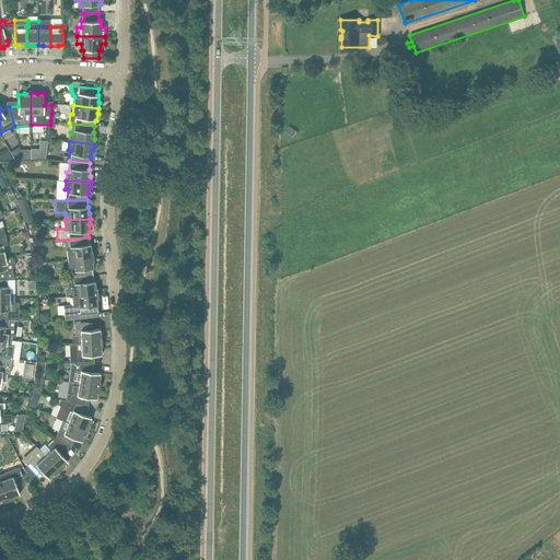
[(68,240),(70,251),(67,251),(68,259),(93,256),(93,251),(91,251),(91,244),(89,244),(89,237),(68,240)]
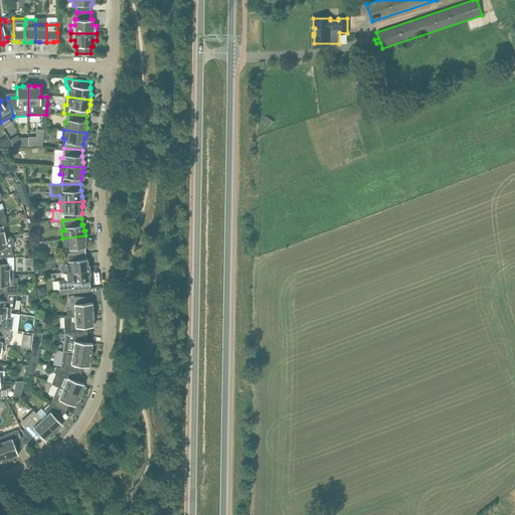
[(86,235),(62,238),(63,246),(66,245),(67,254),(86,252),(84,246),(86,246),(86,240),(87,240),(86,235)]
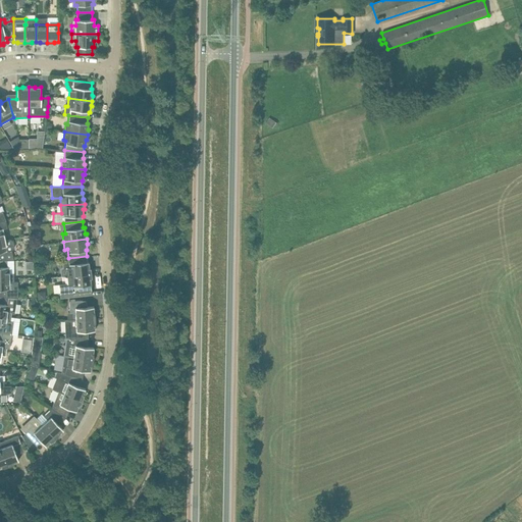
[(5,241),(5,240),(0,241),(0,260),(7,260),(13,260),(11,251),(14,248),(13,241),(10,240),(5,241)]
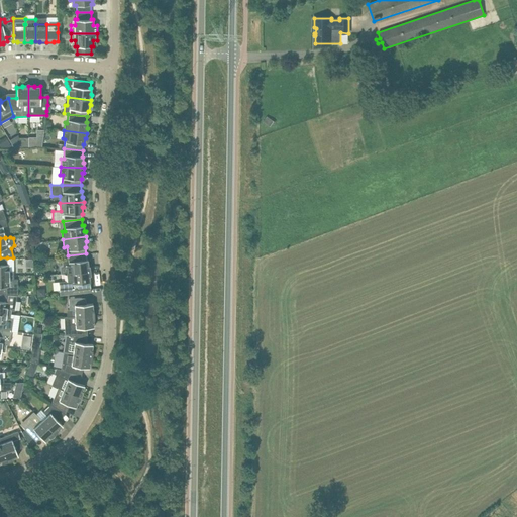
[(86,253),(68,255),(69,265),(66,265),(67,273),(90,271),(90,266),(88,266),(88,260),(87,260),(86,253)]
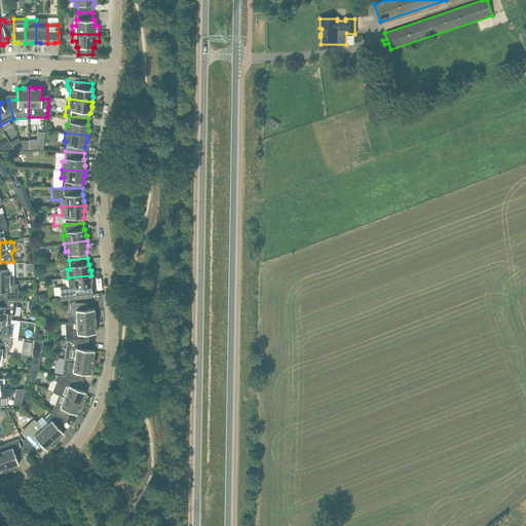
[(7,262),(0,262),(0,279),(13,280),(13,275),(9,276),(9,269),(7,269),(7,262)]
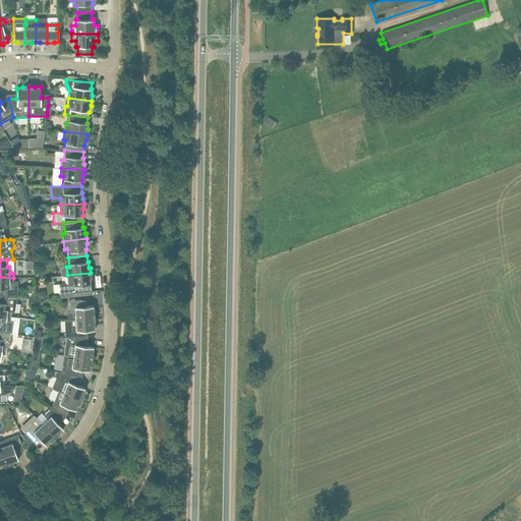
[(90,278),(92,278),(91,273),(67,275),(68,283),(60,284),(61,297),(91,294),(90,284),(91,284),(90,278)]
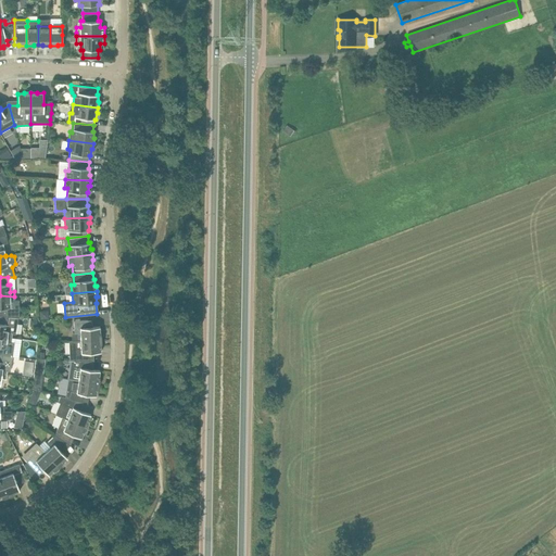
[(14,297),(0,295),(0,315),(19,317),(20,317),(19,311),(20,311),(20,307),(19,307),(19,301),(15,301),(14,297)]
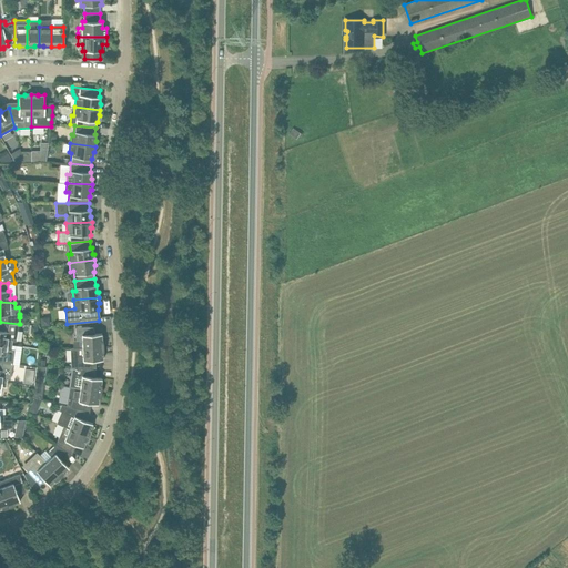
[(0,322),(0,342),(12,344),(12,341),(16,341),(19,324),(0,322)]
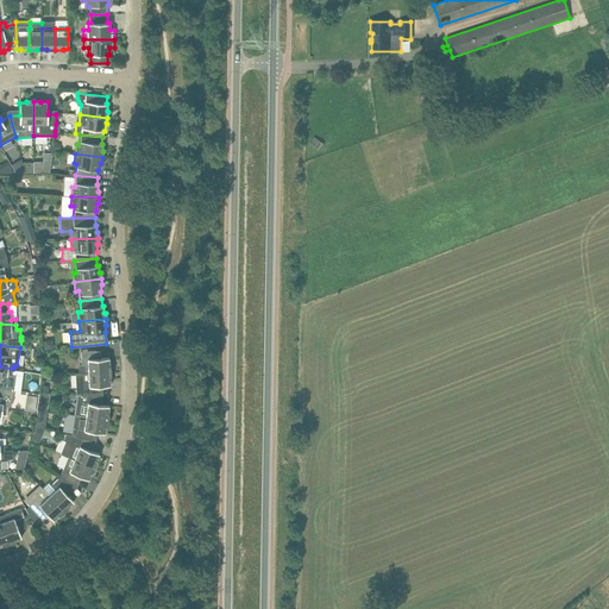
[(85,351),(81,351),(81,365),(88,364),(88,372),(111,371),(111,364),(110,365),(110,358),(96,358),(96,351),(85,351)]
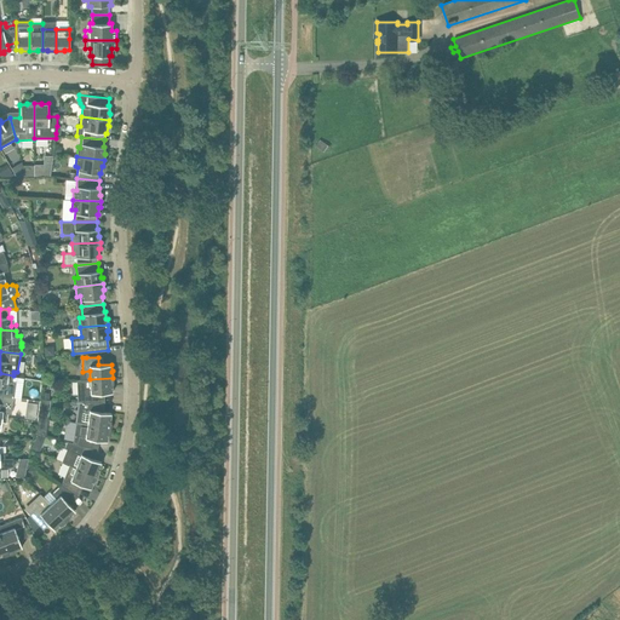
[(18,377),(13,375),(0,373),(0,395),(13,397),(16,382),(18,382),(18,377)]
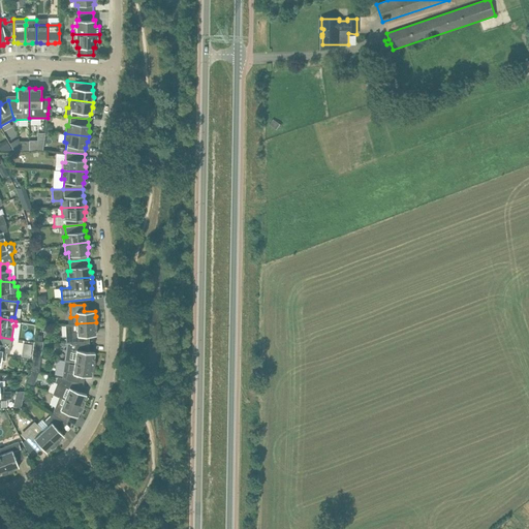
[(96,322),(76,323),(65,324),(66,342),(67,342),(71,342),(85,343),(85,336),(96,335),(96,329),(96,322)]
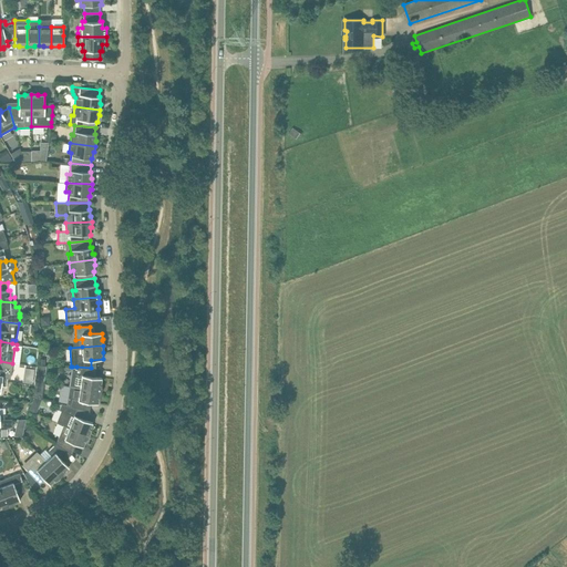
[(0,361),(0,380),(7,382),(7,378),(10,379),(12,363),(0,361)]
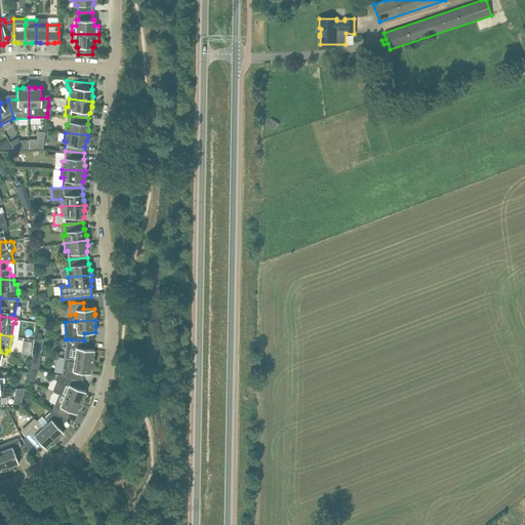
[(67,339),(66,351),(65,358),(93,362),(94,356),(93,356),(94,350),(83,348),(84,340),(71,339),(67,339)]
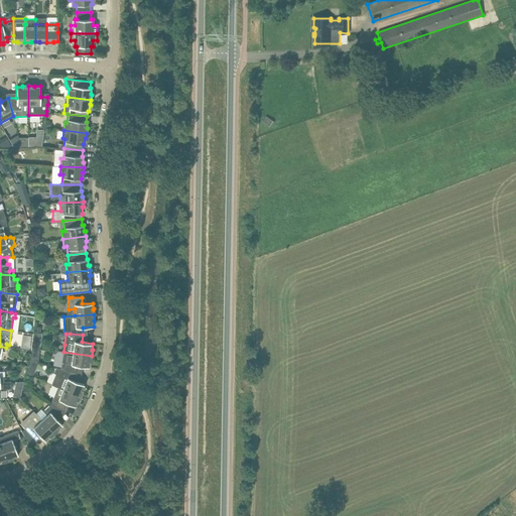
[(23,335),(21,348),(29,349),(31,336),(23,335)]
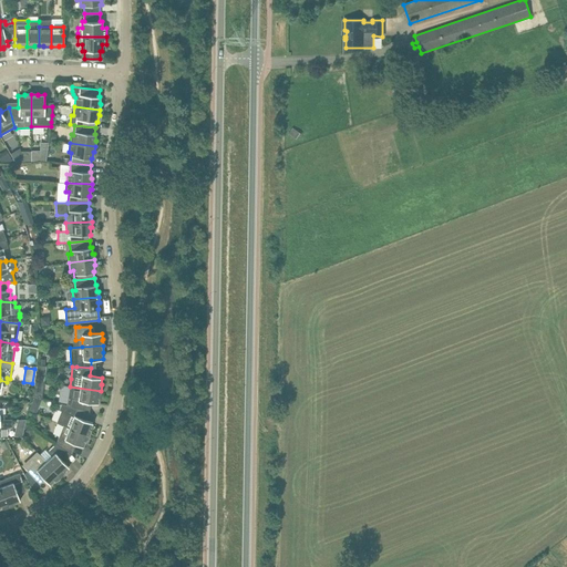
[(101,391),(70,387),(69,393),(66,405),(71,406),(84,410),(85,402),(98,403),(99,397),(100,398),(101,391)]
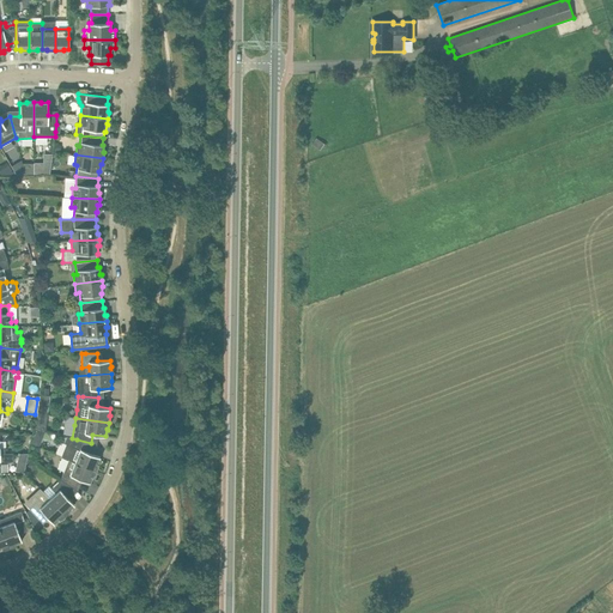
[(74,447),(68,444),(64,456),(68,459),(91,468),(96,471),(98,463),(97,463),(101,457),(87,451),(91,443),(77,439),(74,447)]
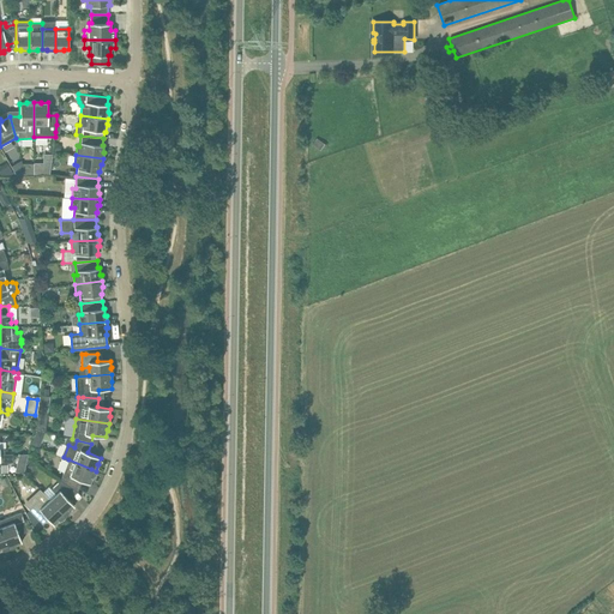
[(13,453),(5,453),(0,453),(0,467),(0,468),(0,464),(0,462),(13,463),(13,462),(26,461),(26,455),(13,455),(13,453)]
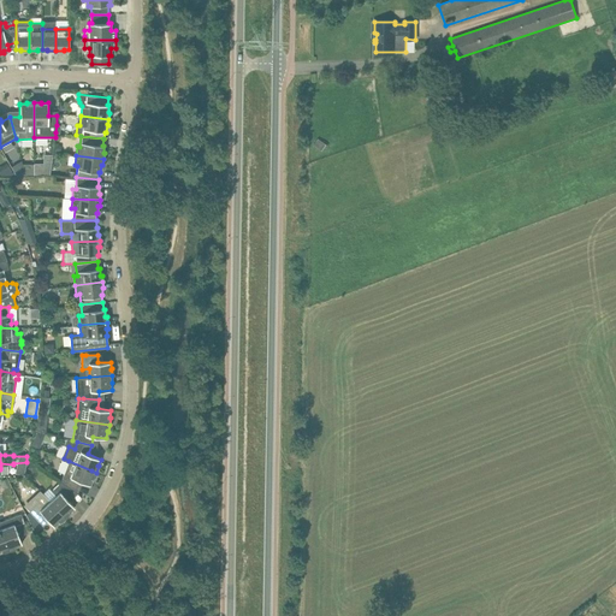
[(96,473),(92,471),(69,461),(60,481),(73,490),(78,480),(90,485),(93,479),(94,479),(96,473)]
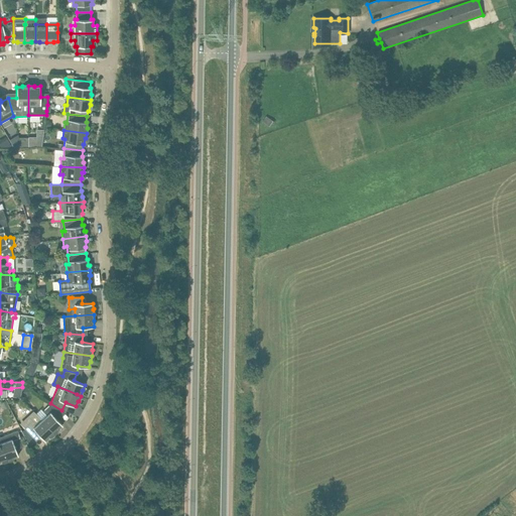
[(61,410),(50,403),(42,411),(46,415),(41,419),(54,433),(58,429),(62,425),(55,416),(61,410)]
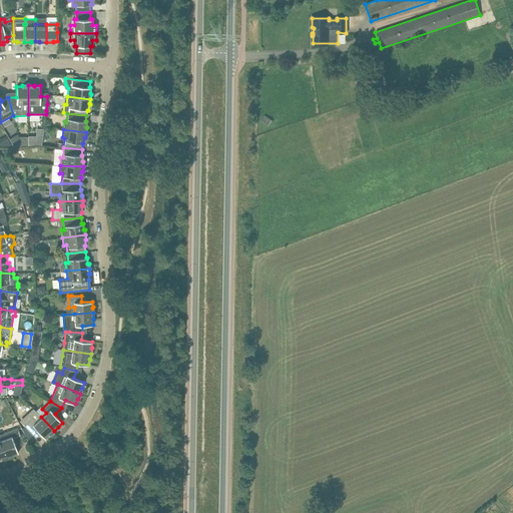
[(33,409),(27,414),(32,419),(24,426),(33,435),(37,430),(45,439),(49,435),(50,435),(54,431),(41,417),(33,409)]
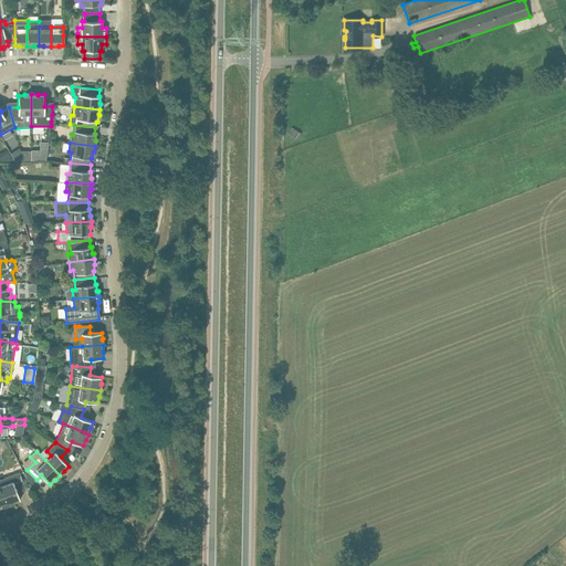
[(20,474),(19,472),(0,479),(0,483),(8,505),(14,503),(14,502),(20,500),(16,489),(24,485),(20,474)]
